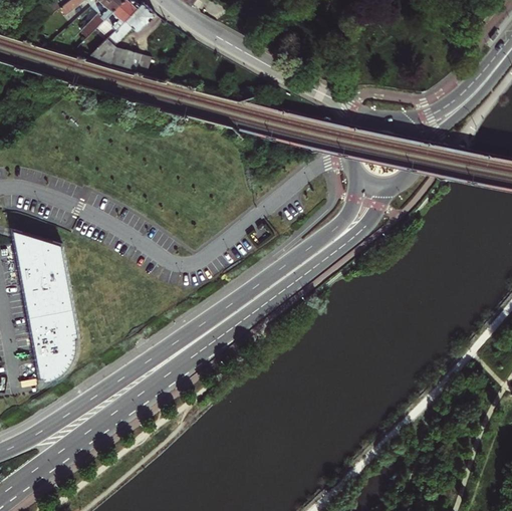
[(52,0),(17,29),(30,35),(58,12),(73,0),(52,0)]
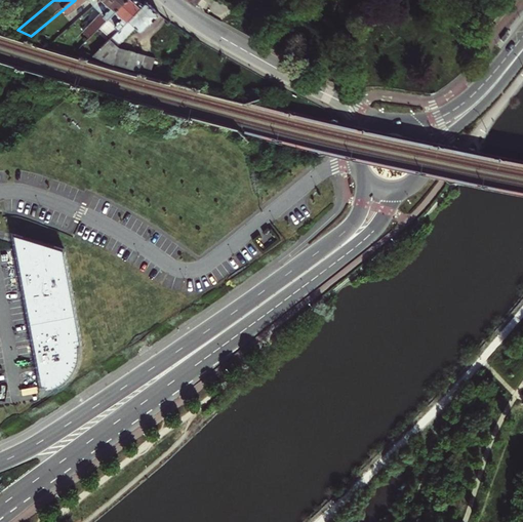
[(87,3),(92,9),(93,8),(102,0),(75,0),(59,12),(69,21),(87,3)]
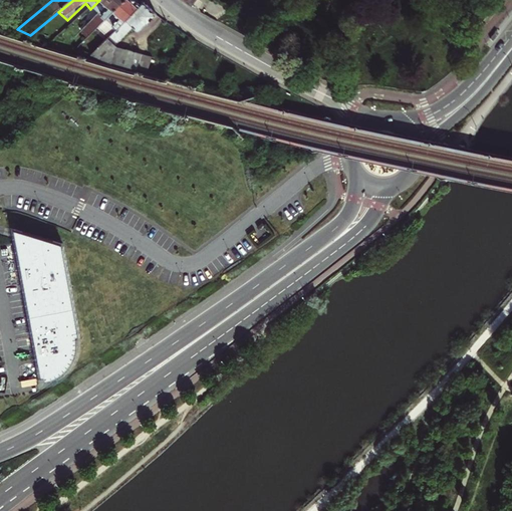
[(99,0),(91,8),(98,16),(79,35),(85,40),(105,19),(123,0),(99,0)]
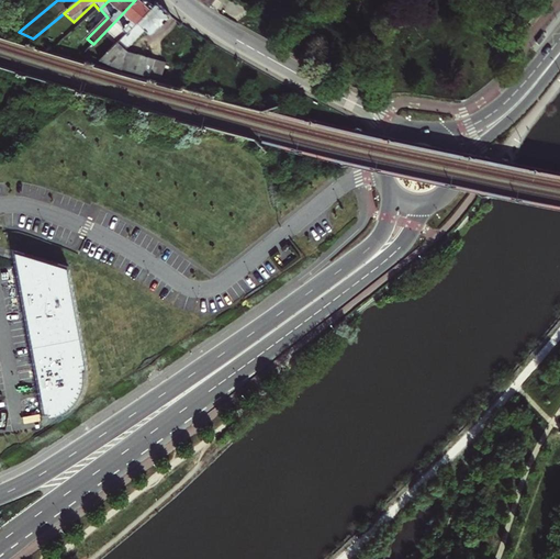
[(107,55),(152,8),(145,1),(143,0),(135,0),(115,21),(121,28),(101,48),(107,55)]
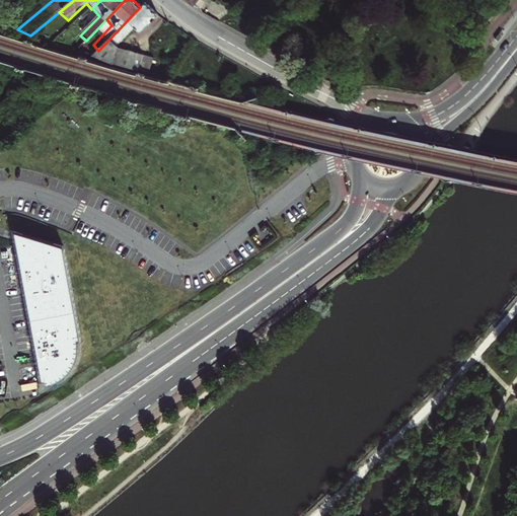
[(192,0),(185,6),(189,9),(200,15),(204,7),(192,0)]
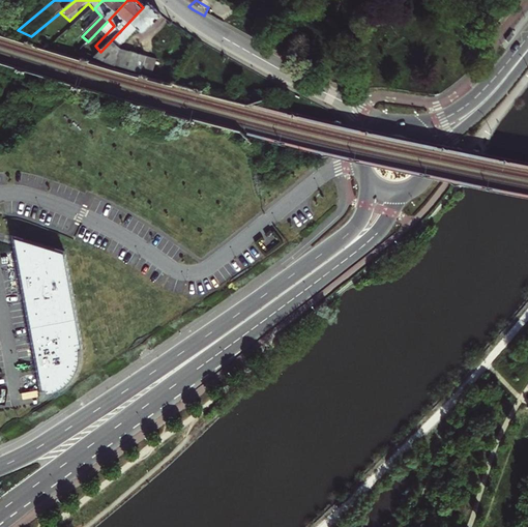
[(151,26),(160,17),(153,10),(146,4),(143,7),(100,52),(92,60),(113,67),(126,56),(119,53),(117,49),(137,30),(140,33),(142,33),(150,25),(151,26)]
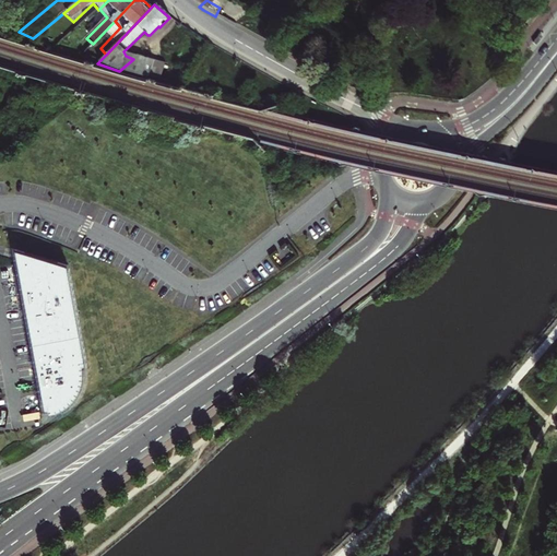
[(14,252),(19,280),(68,271),(67,267),(14,252)]
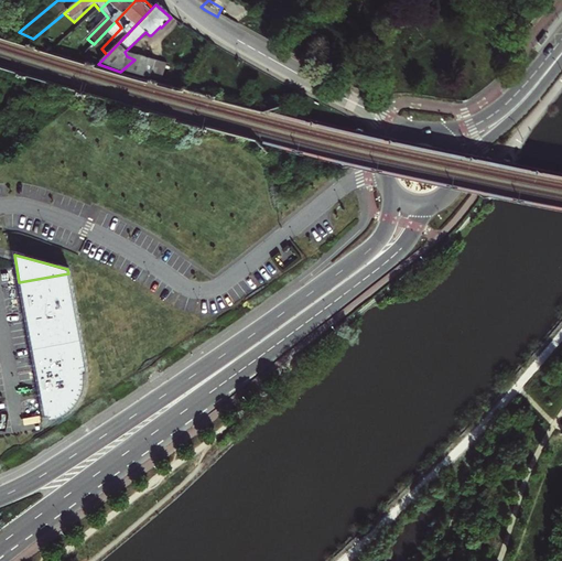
[(68,273),(19,282),(23,306),(44,416),(47,416),(49,420),(52,419),(56,418),(61,416),(64,413),(68,411),(72,409),(74,406),(76,403),(77,401),(78,398),(80,394),(83,389),(83,385),(84,380),(84,377),(83,374),(83,370),(86,370),(68,273)]
